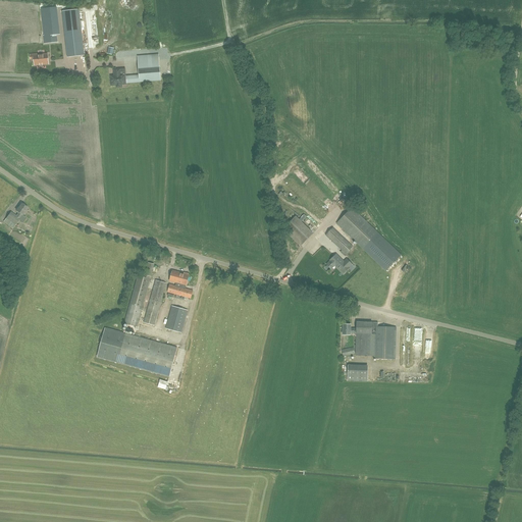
[(57,5),(45,7),(46,15),(58,14),(57,5)]
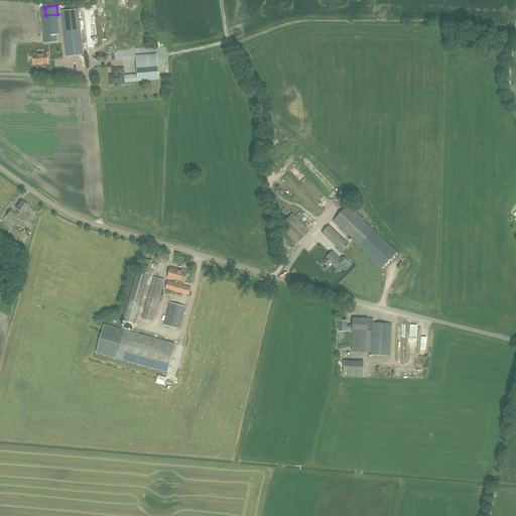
[(78,9),(61,11),(63,29),(65,36),(67,56),(83,54),(78,9)]
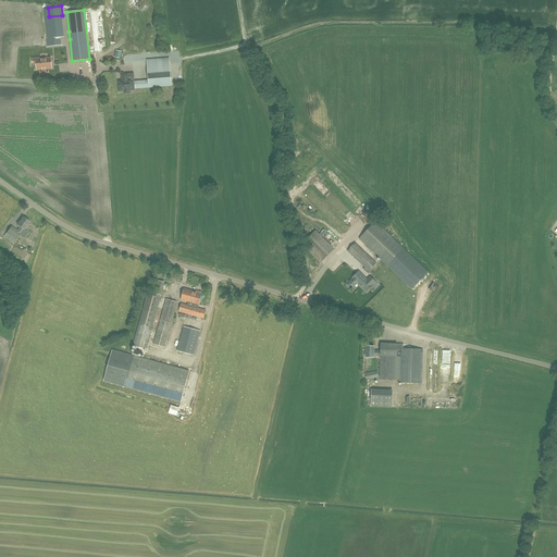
[(63,25),(50,26),(51,36),(53,36),(64,35),(63,25)]
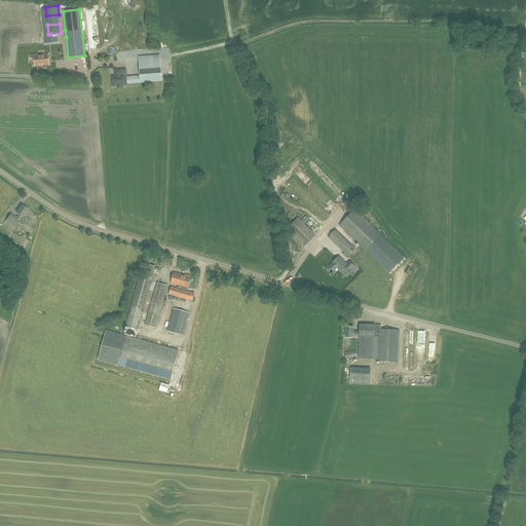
[(48,65),(48,61),(48,58),(47,54),(43,54),(43,57),(39,57),(39,55),(39,54),(37,54),(30,54),(31,60),(34,60),(35,66),(40,66),(40,65),(42,65),(48,65)]
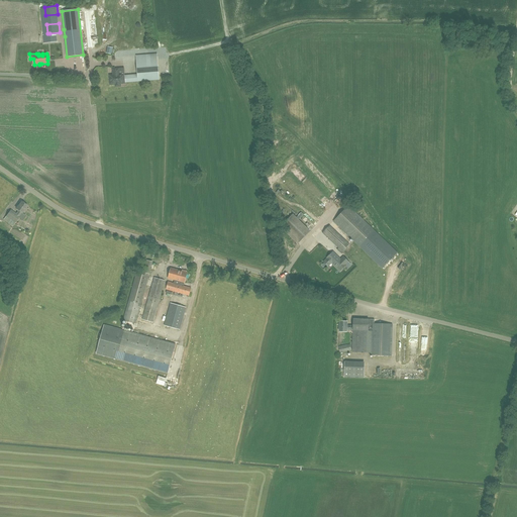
[(159,79),(158,67),(157,54),(136,56),(137,74),(124,75),(125,82),(159,79)]
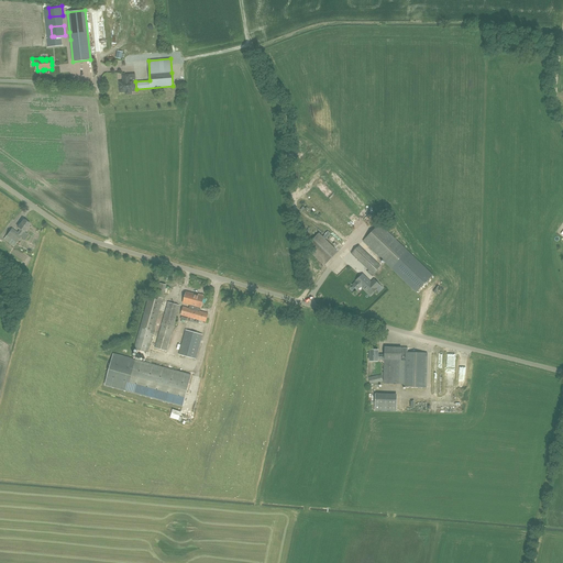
[(73,73),(73,65),(57,66),(57,74),(73,73)]
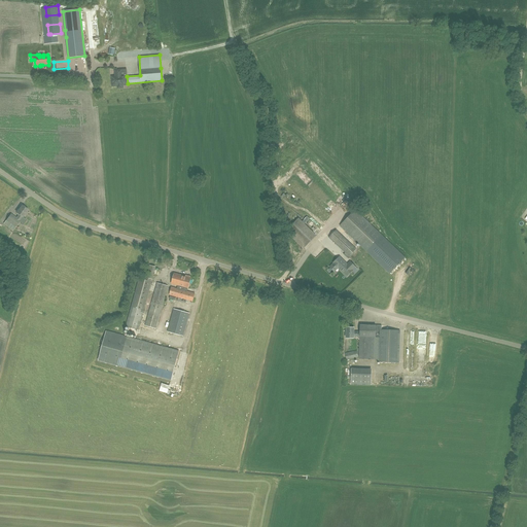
[(115,76),(112,77),(112,86),(117,86),(117,89),(124,89),(124,85),(127,85),(127,75),(121,76),(121,70),(115,70),(115,76)]
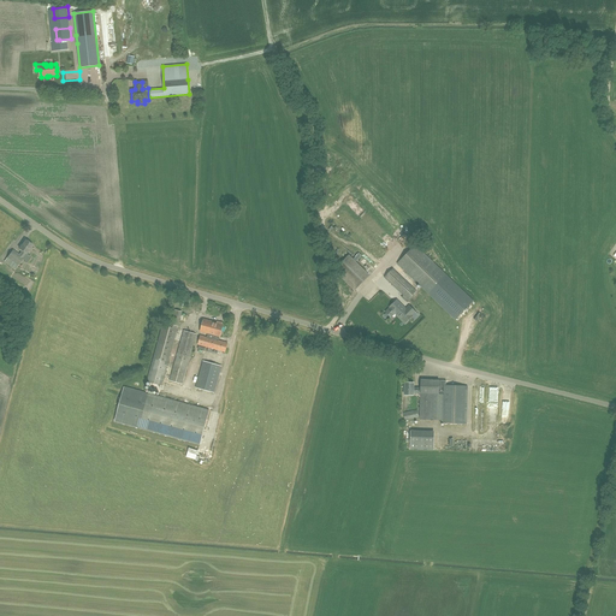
[(19,254),(13,249),(7,258),(18,266),(24,258),(23,258),(25,253),(27,254),(33,246),(25,240),(19,248),(22,250),(19,254)]
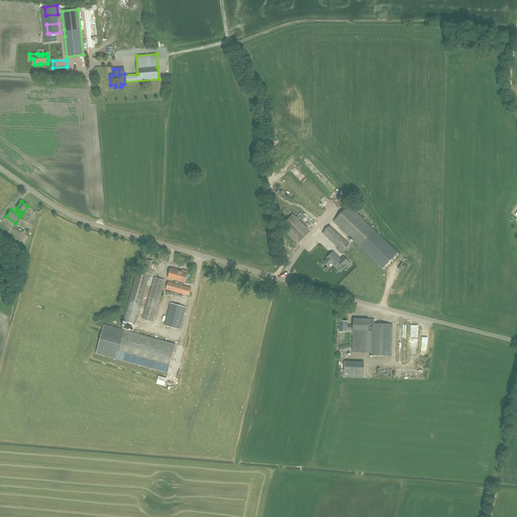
[(397,252),(378,233),(348,205),(333,221),(363,249),(382,268),(397,252)]
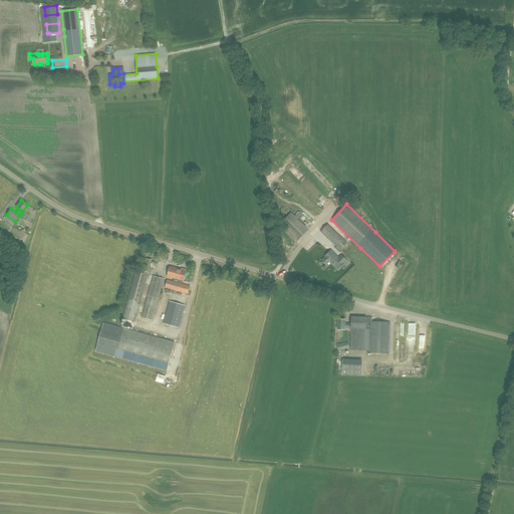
[(295,243),(308,229),(291,212),(278,226),(295,243)]
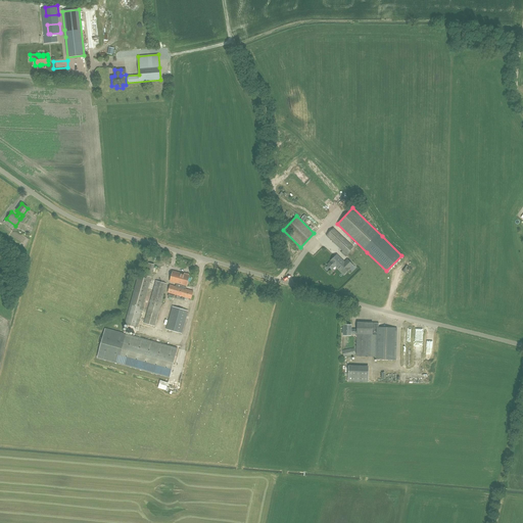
[(344,255),(353,247),(333,228),(326,235),(342,250),(341,252),(344,255)]
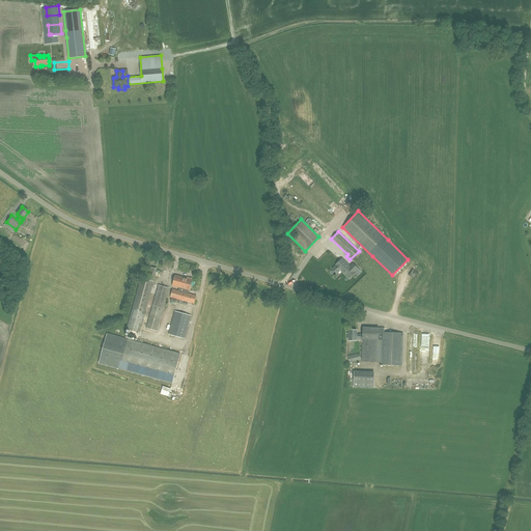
[(337,274),(341,270),(344,274),(351,268),(350,267),(342,258),(336,264),(332,269),(335,272),(335,273),(338,275),(337,274)]
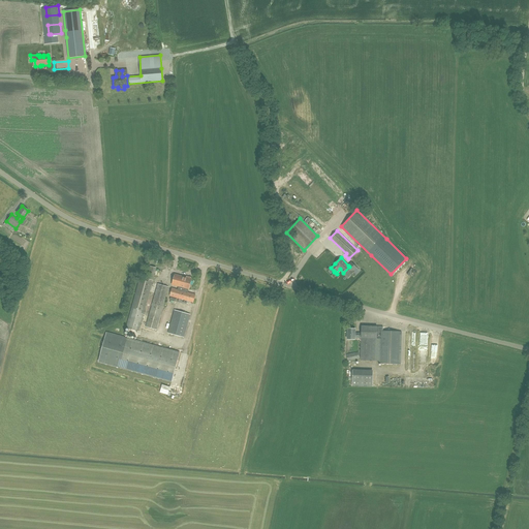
[(349,267),(343,273),(347,277),(353,271),(356,268),(351,262),(348,266),(349,267)]
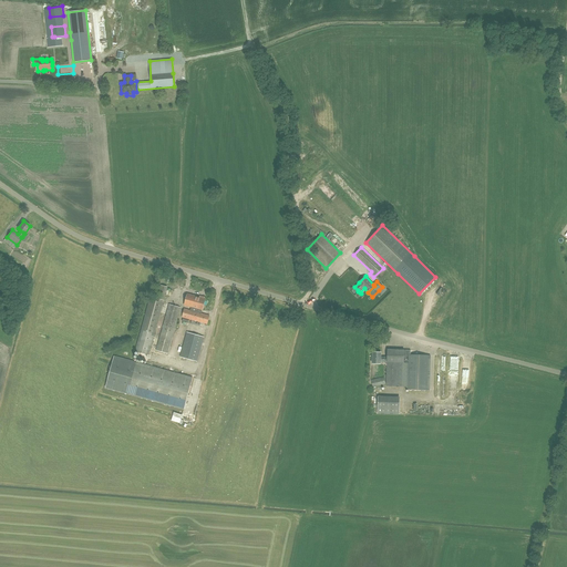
[(195,302),(197,297),(187,294),(185,299),(188,300),(187,301),(193,303),(194,301),(195,302)]
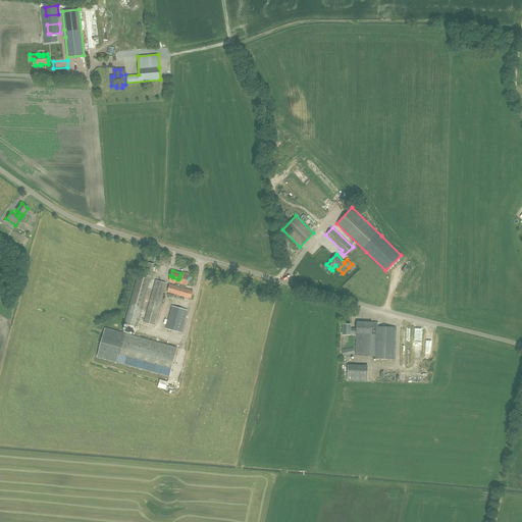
[(173,276),(170,275),(169,280),(176,282),(175,285),(169,283),(167,292),(191,299),(193,291),(185,289),(186,285),(189,275),(188,274),(188,273),(185,272),(184,273),(181,273),(179,278),(178,277),(177,279),(172,277),(173,276)]
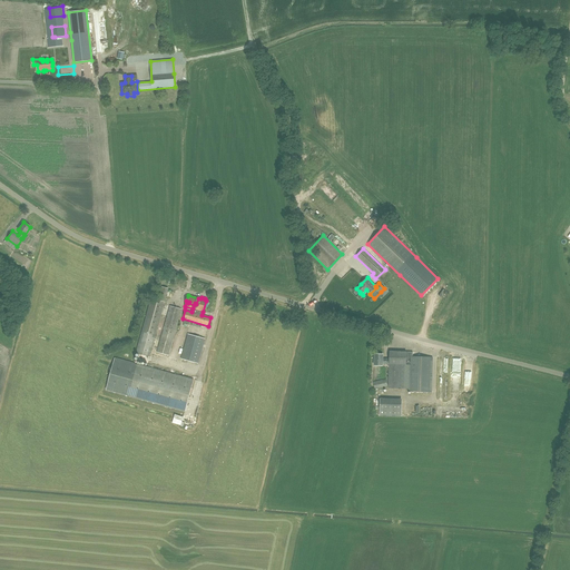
[(198,363),(205,338),(187,334),(180,359),(198,363)]
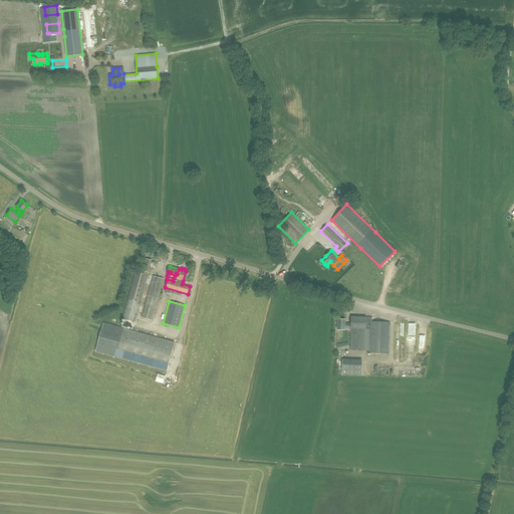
[(389,353),(390,322),(371,321),(371,317),(351,316),(350,323),(344,323),(344,319),(337,319),(337,329),(344,329),(344,328),(350,328),(349,349),(367,350),(367,352),(389,353)]
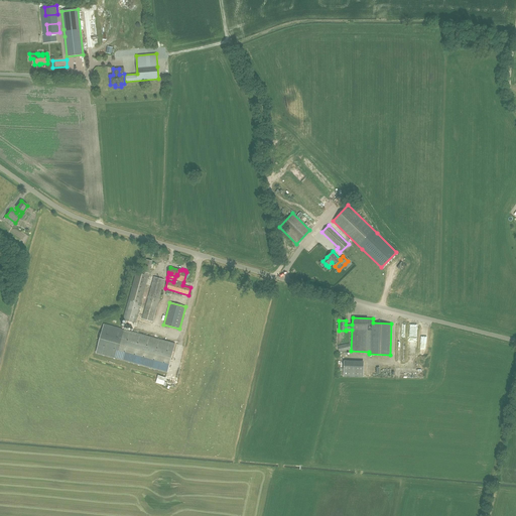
[(338,346),(339,352),(351,350),(349,343),(338,346)]
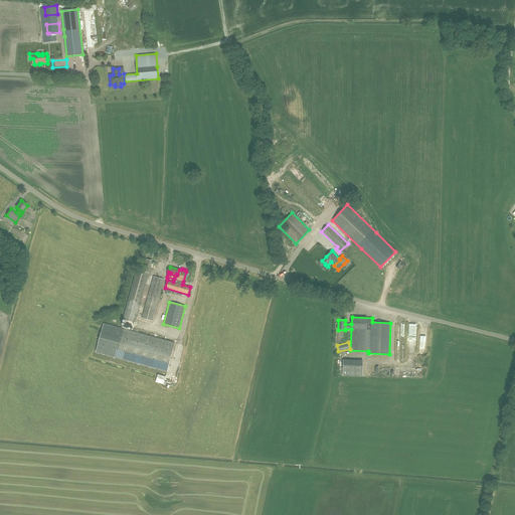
[(347,365),(347,360),(343,360),(342,375),(362,376),(362,365),(347,365)]
